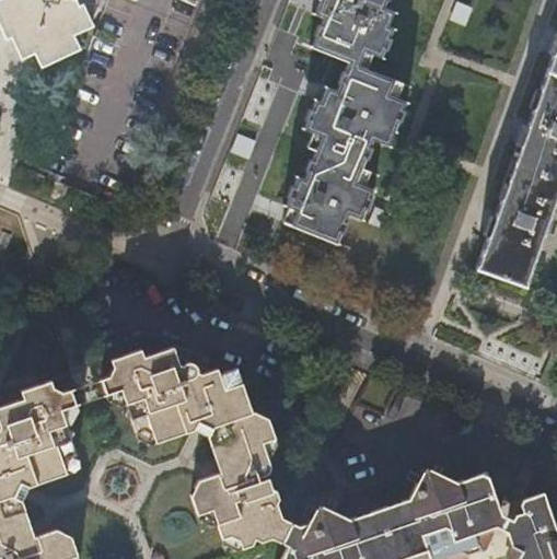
[(0,0),(0,23),(8,41),(13,38),(24,59),(37,53),(44,67),(82,49),(78,39),(93,33),(80,3),(80,0),(0,0)]
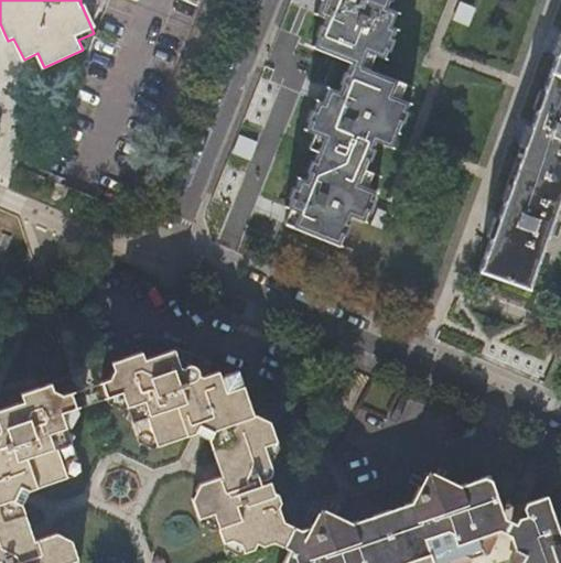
[(325,0),(320,15),(331,20),(327,28),(323,25),(319,38),(323,40),(319,49),(356,63),(352,74),(348,72),(343,84),(347,85),(344,93),(333,88),(327,104),(322,101),(319,111),(315,110),(310,122),(313,123),(310,131),(319,134),(314,148),(321,151),(317,160),(314,160),(310,170),(313,172),(310,180),(304,177),(300,186),(297,185),(291,198),(294,199),(291,207),(295,209),(289,224),(343,246),(347,236),(349,237),(355,224),(352,223),(355,216),(367,220),(371,212),(375,213),(379,201),(376,199),(379,190),(370,186),(375,173),(367,170),(371,160),(374,161),(378,149),(376,148),(379,141),(395,147),(405,123),(409,126),(413,112),(409,111),(413,103),(405,98),(410,84),(374,68),(379,54),(388,57),(391,50),(395,51),(399,39),(397,39),(400,29),(396,26),(401,11),(397,10),(399,3),(397,2),(398,0),(325,0)]
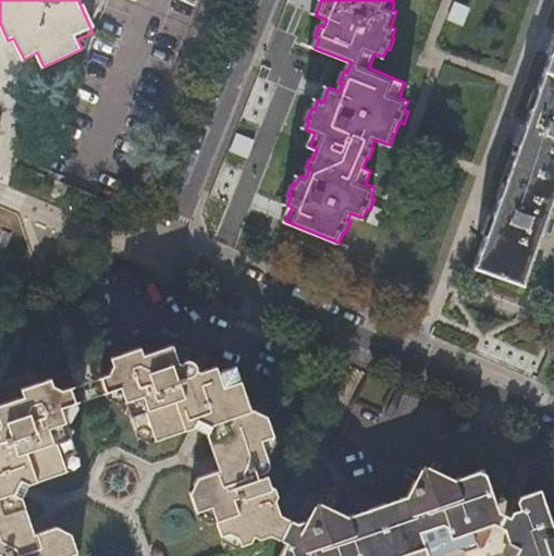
[(553,47),(477,269),(525,286),(553,205),(553,47)]
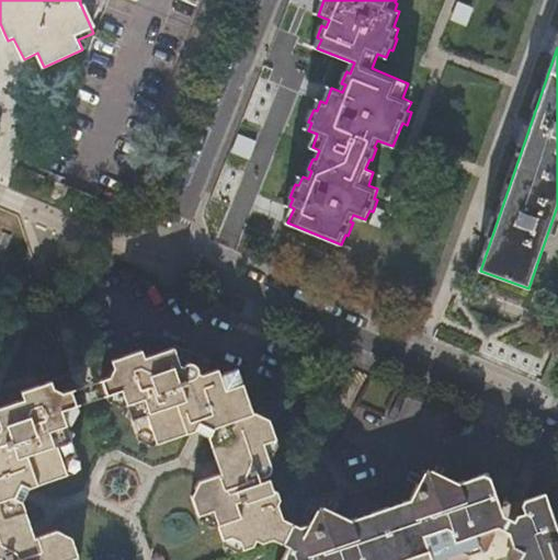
[(283,544),(294,522),(291,521),(285,522),(280,504),(282,499),(280,492),(274,489),(272,480),(264,482),(262,477),(268,475),(269,471),(261,444),(273,440),(263,410),(251,414),(239,377),(228,373),(219,375),(217,369),(201,375),(196,373),(195,369),(193,366),(192,365),(190,364),(186,364),(183,364),(181,366),(179,369),(174,367),(177,362),(171,346),(141,355),(138,349),(109,358),(111,365),(106,374),(100,376),(106,395),(121,390),(126,404),(127,409),(124,415),(132,420),(136,434),(143,431),(152,435),(156,444),(194,431),(195,427),(208,434),(208,435),(220,473),(198,481),(191,496),(197,515),(213,511),(218,525),(224,540),(229,538),(240,543),(243,549),(273,539),(283,544)]
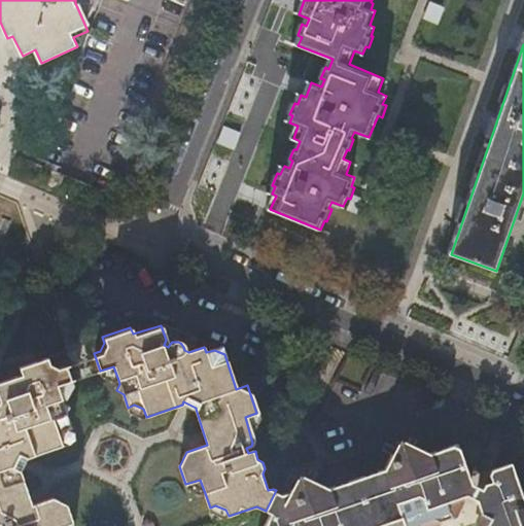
[(65,525),(74,522),(68,504),(54,498),(34,505),(22,471),(13,467),(20,455),(29,458),(64,446),(61,437),(65,429),(72,427),(67,414),(70,407),(64,404),(62,399),(58,387),(72,382),(65,363),(60,365),(49,362),(47,356),(20,366),(22,373),(0,381),(0,397),(4,400),(1,405),(0,404),(0,525),(65,525)]
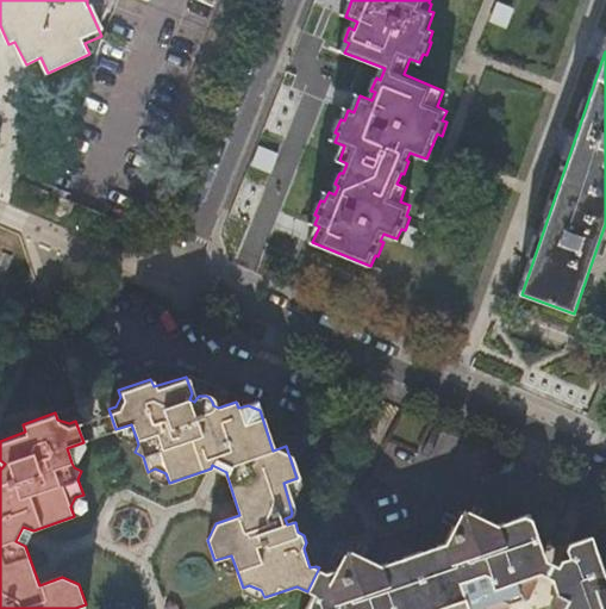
[(131,424),(116,429),(118,435),(132,442),(137,440),(131,424)]
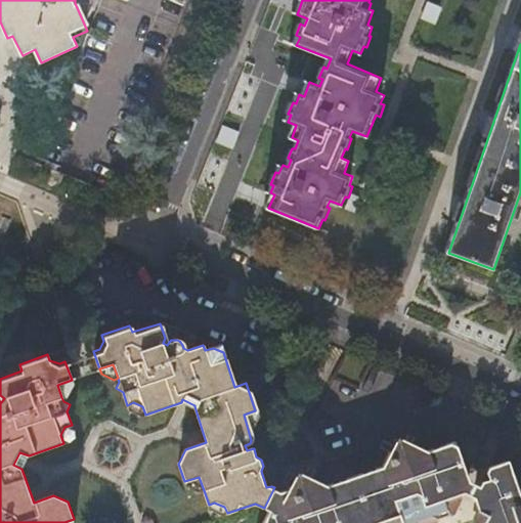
[(57,385),(61,397),(68,394),(73,383),(72,380),(57,385)]
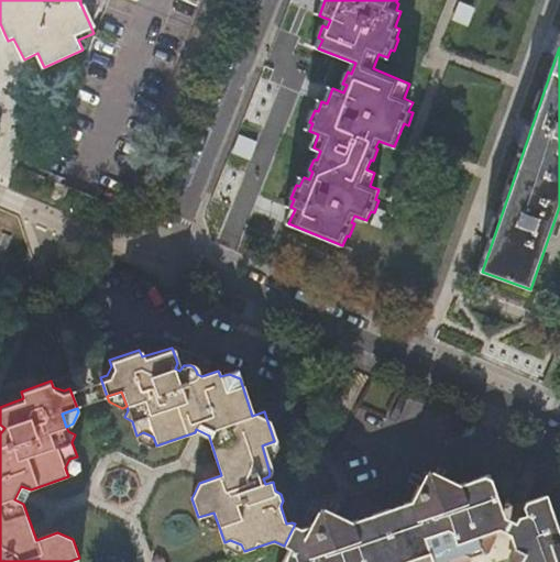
[(143,432),(136,436),(142,451),(156,445),(153,437),(143,432)]
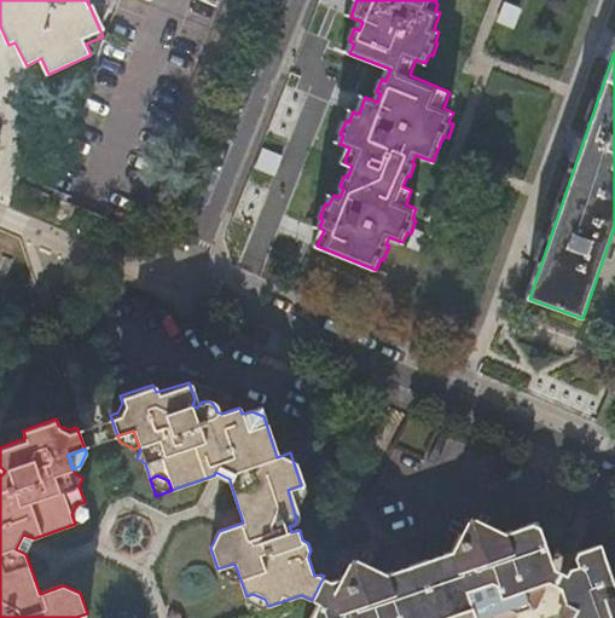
[(71,514),(75,524),(91,519),(85,502),(76,504),(71,514)]
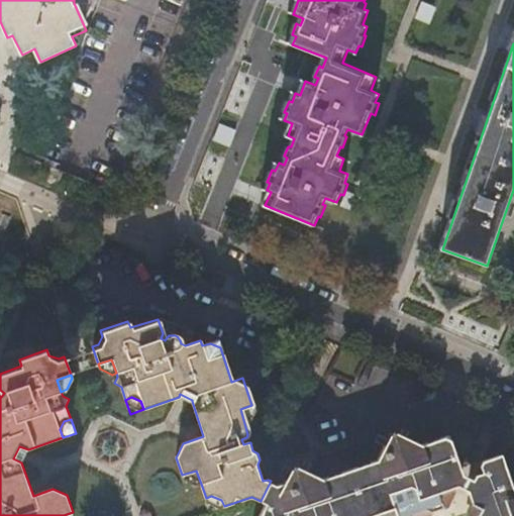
[(277,486),(267,504),(261,515),(376,515),(394,509),(397,515),(414,515),(416,513),(425,510),(430,512),(443,508),(439,494),(458,487),(465,476),(450,436),(422,445),(397,433),(391,435),(379,460),(326,479),(299,466),(293,469),(286,483),(279,486),(277,486)]
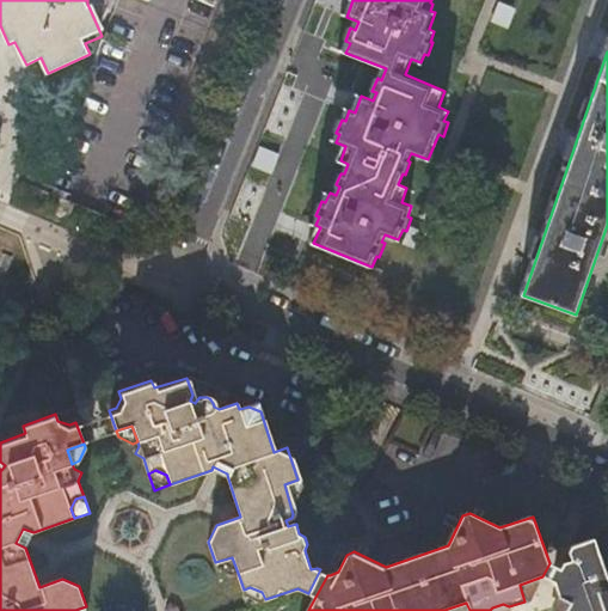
[(607,572),(596,542),(569,551),(572,560),(563,563),(562,568),(553,582),(558,596),(570,602),(565,610),(607,610),(607,572)]
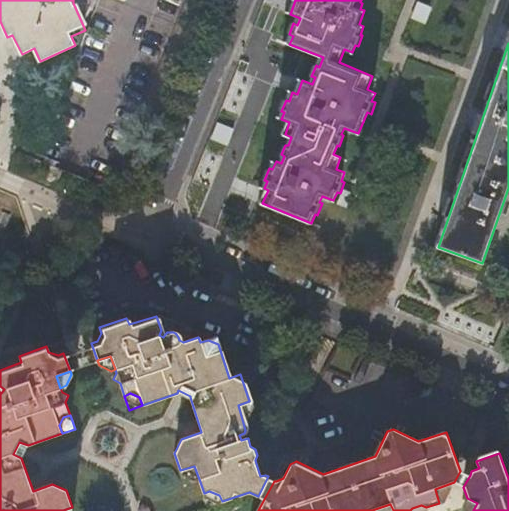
[(194,466),(180,470),(182,475),(194,481),(199,479),(194,466)]
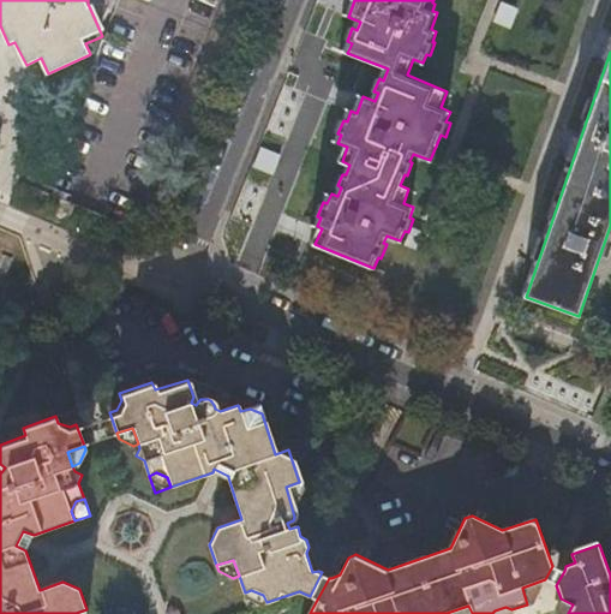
[(564,571),(552,566),(545,579),(556,585),(564,571)]
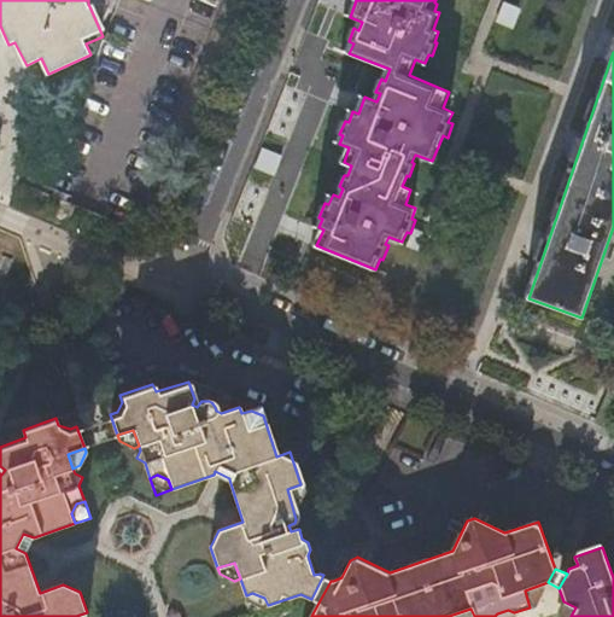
[(333,581),(323,575),(311,599),(319,603),(331,581),(333,581)]
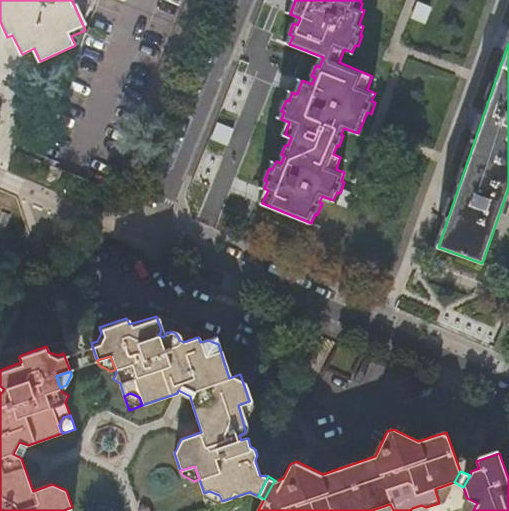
[(445,501),(454,482),(435,489),(439,503),(445,501)]
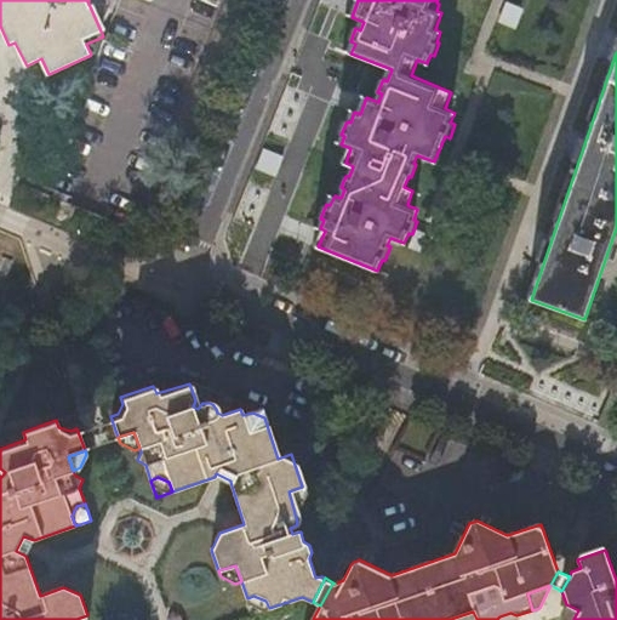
[(252,614),(269,608),(266,601),(253,596),(247,598),(252,614)]
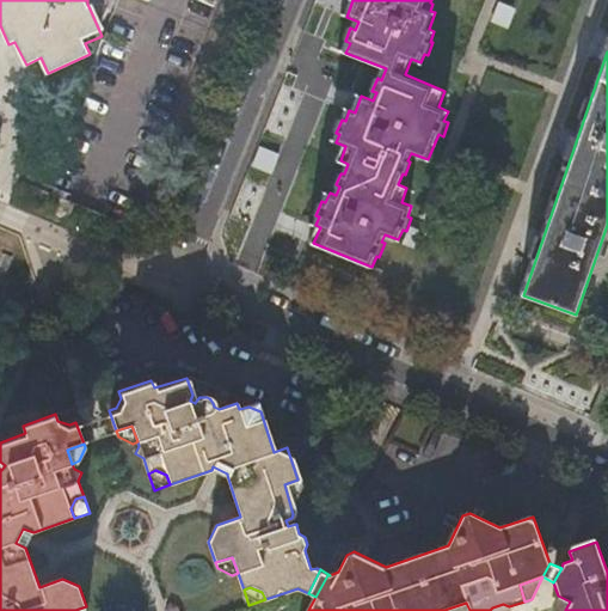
[(565,610),(570,602),(558,596),(553,609),(557,610),(565,610)]
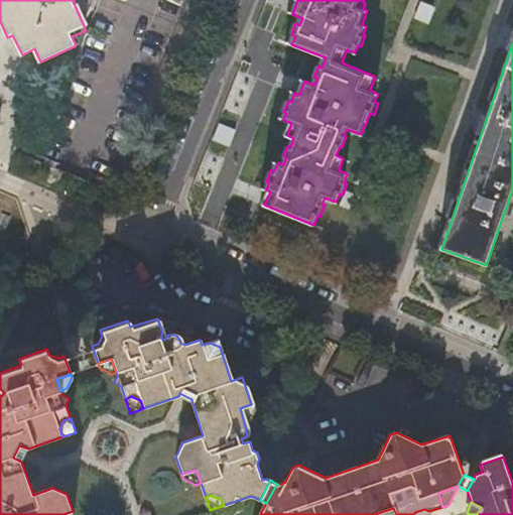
All buildings are outlined.
